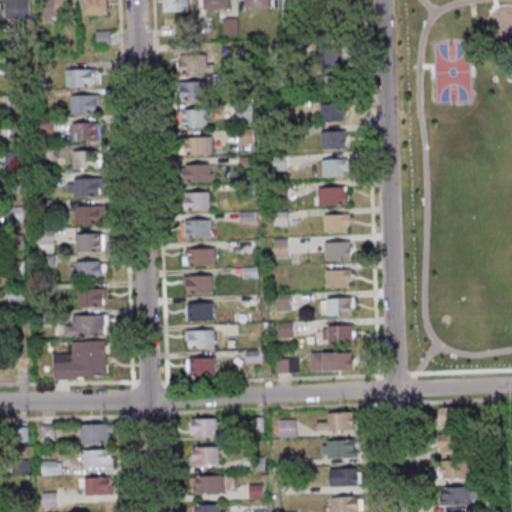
[(4,0),(28,0),(29,18),(5,18),(4,0)]
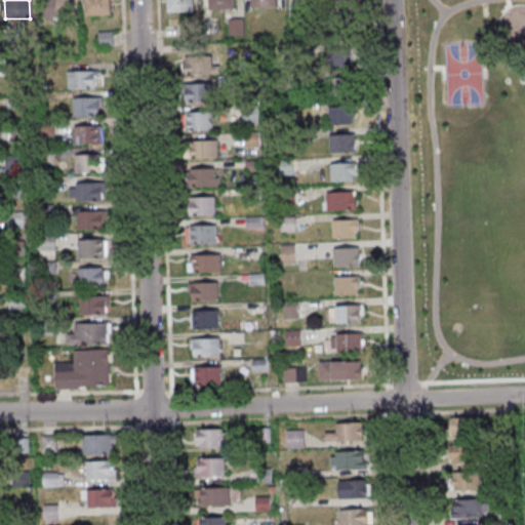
[(68,0),(69,16),(44,17),(43,0),(68,0)]
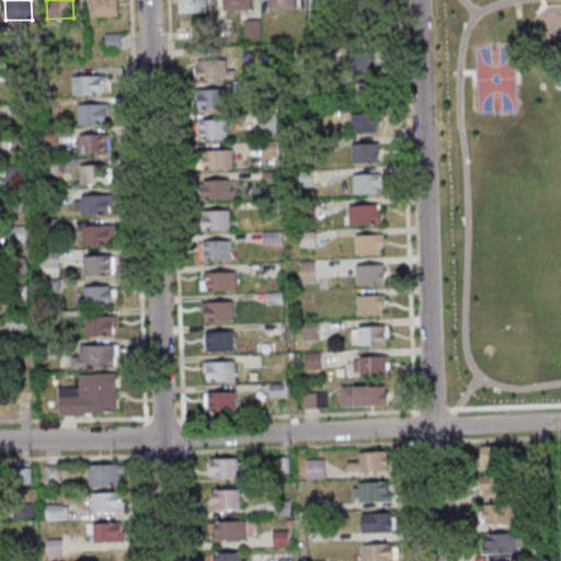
[(88,0),(89,16),(116,15),(115,0),(88,0)]
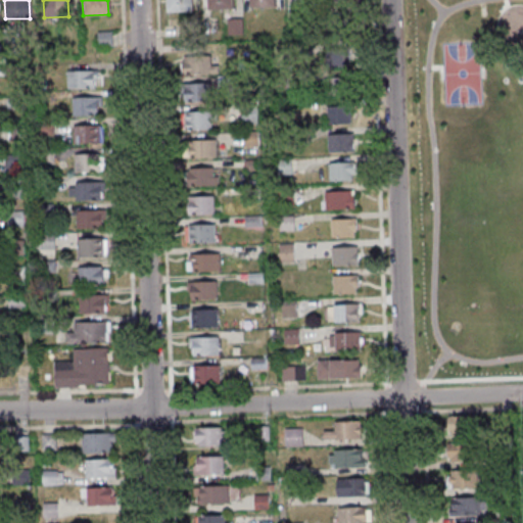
[(164,0),(165,11),(191,10),(190,0),(164,0)]
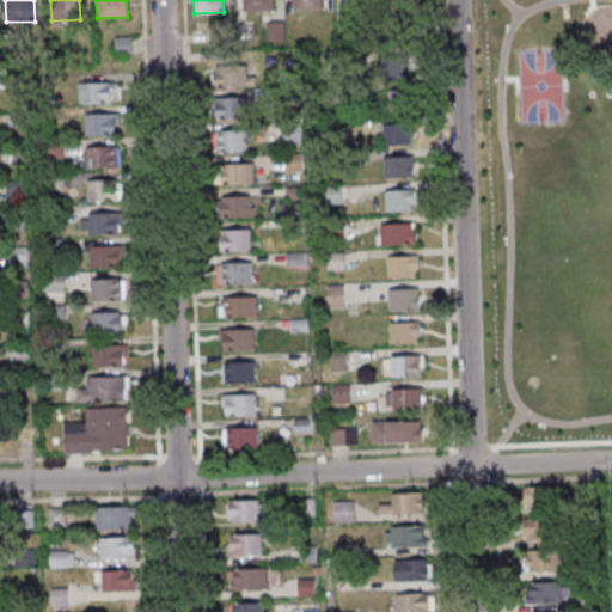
[(240,0),(242,11),(271,10),(270,0),(240,0)]
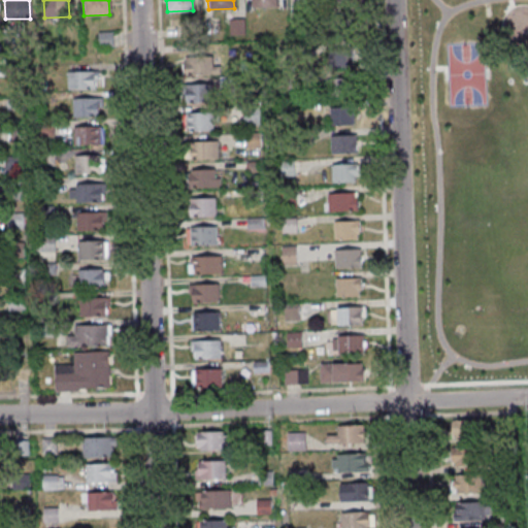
[(217,18),(218,32),(204,33),(204,19),(217,18)]
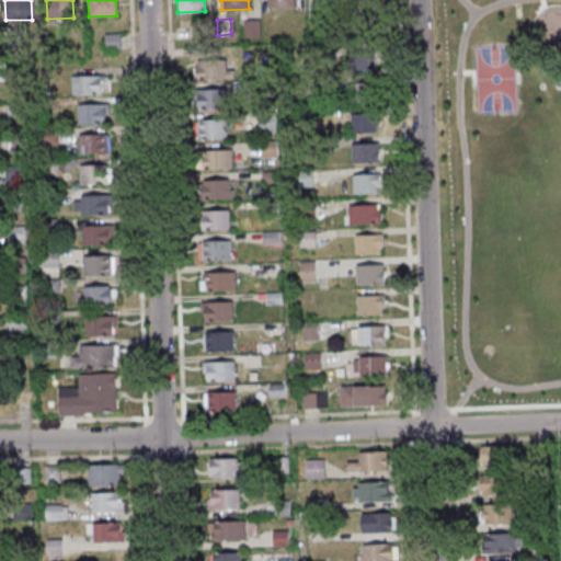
[(242,21),(242,38),(259,37),(258,20),(242,21)]
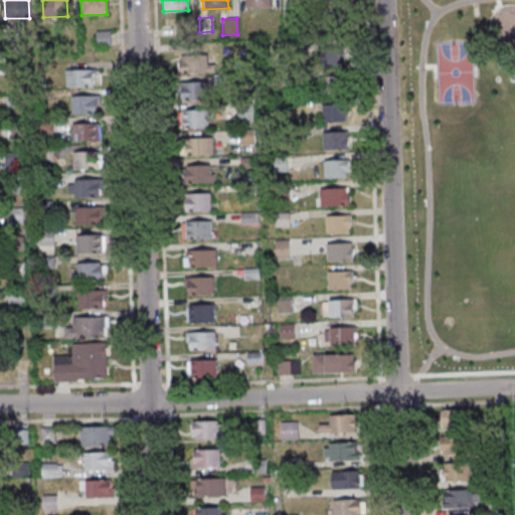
[(109,30),(109,45),(95,46),(94,31),(109,30)]
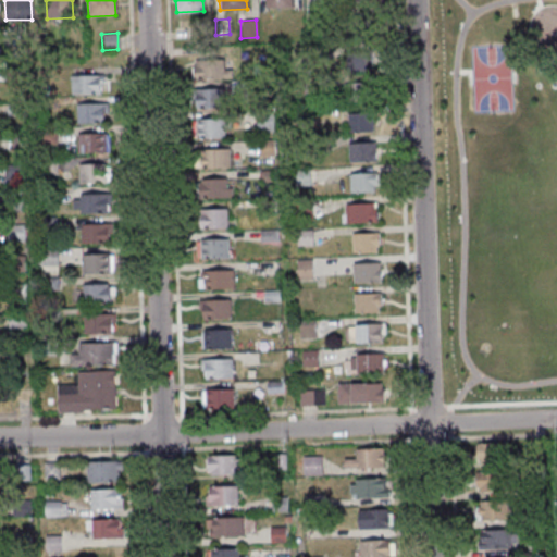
[(333,49),(333,60),(316,61),(316,49),(333,49)]
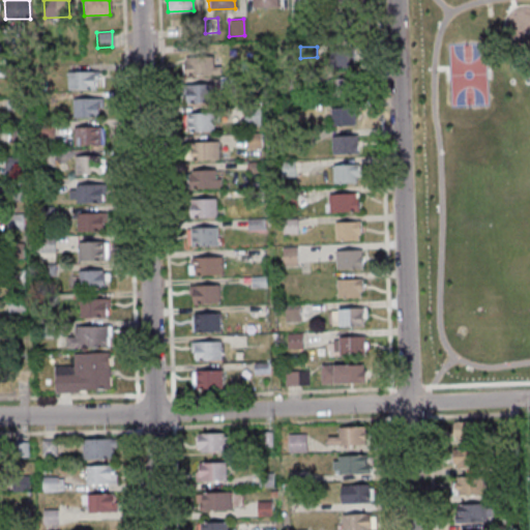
[(327,50),(328,68),(351,67),(351,62),(353,62),(353,50),(327,50)]
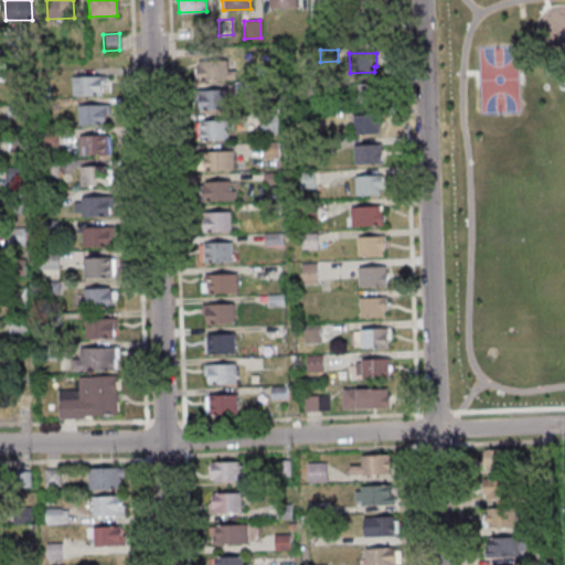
[(196,61),(196,66),(195,66),(195,81),(234,80),(234,71),(226,71),(226,60),(196,61)]
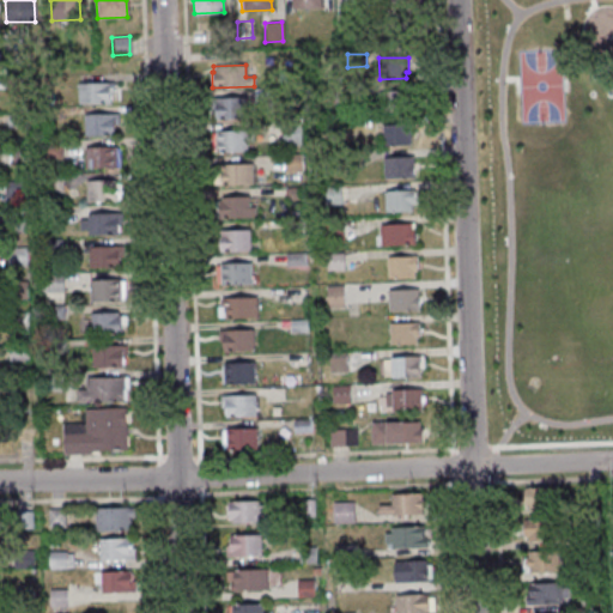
[(6,78),(6,91),(24,90),(23,78),(6,78)]
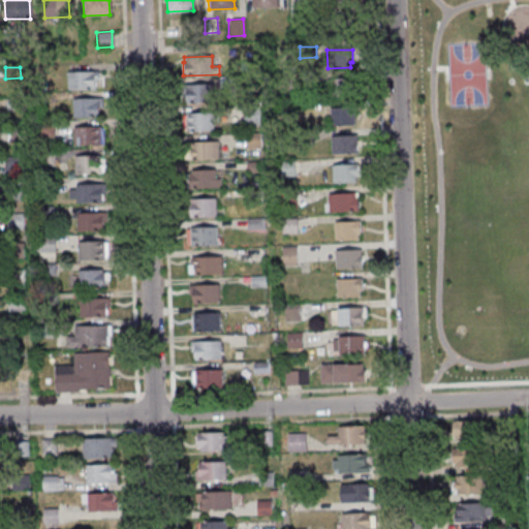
[(66,71),(66,89),(94,89),(94,80),(96,80),(96,71),(66,71)]
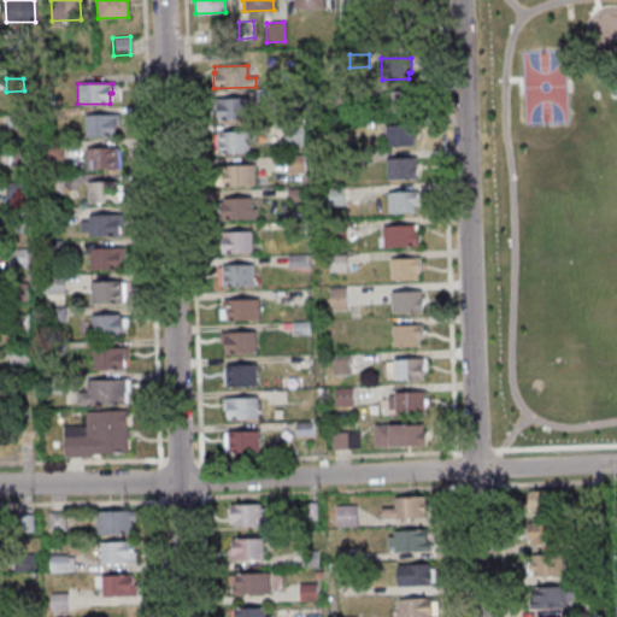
[(254,89),(254,103),(272,103),(272,89),(254,89)]
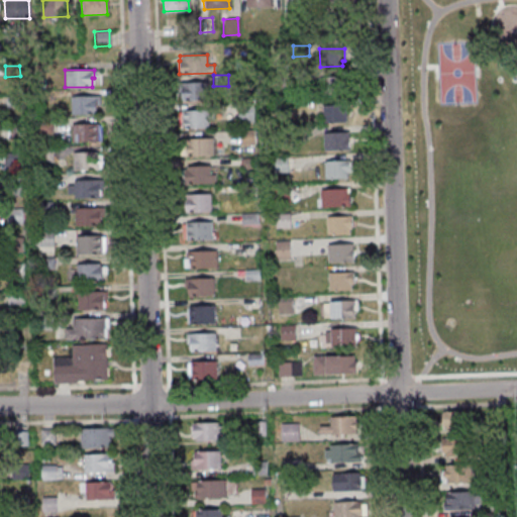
[(321,77),(322,95),(345,94),(345,76),(321,77)]
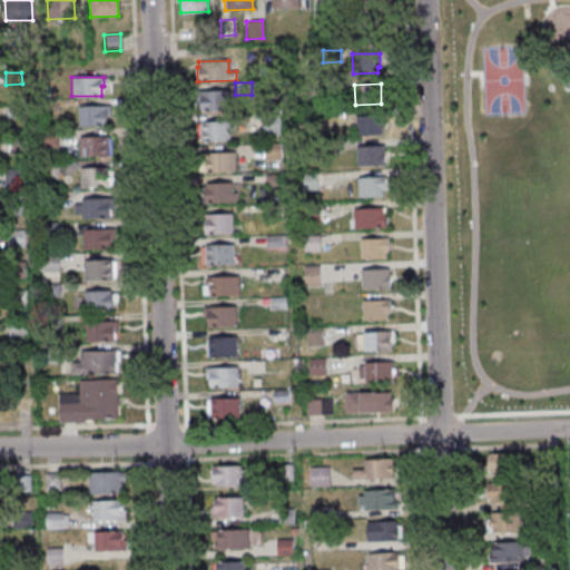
[(195,91),(227,90),(228,110),(199,111),(198,101),(195,101),(195,91)]
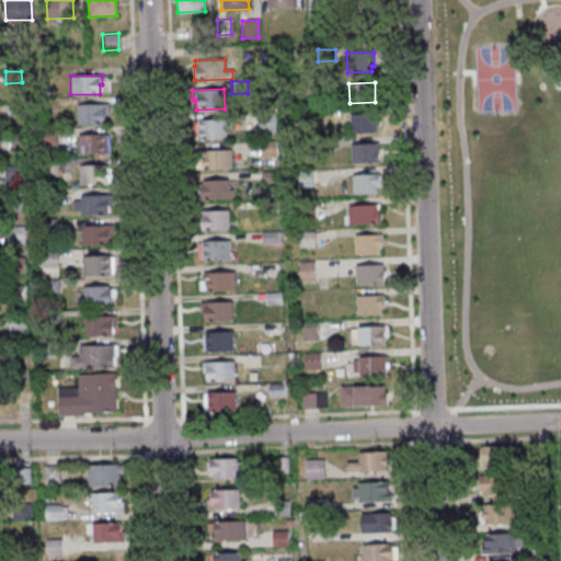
[(6,104),(6,116),(21,116),(21,104),(6,104)]
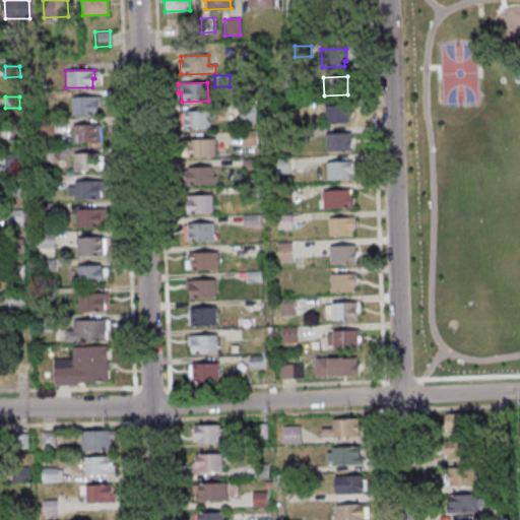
[(70,96),(70,115),(100,115),(100,96),(70,96)]
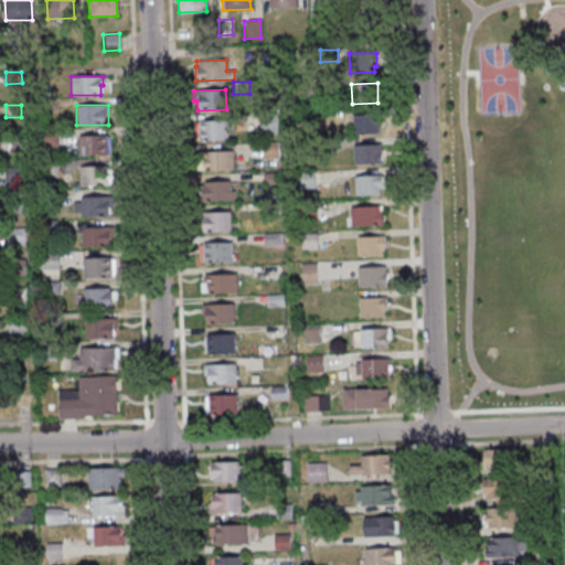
[(259,135),(258,113),(275,112),(276,134),(259,135)]
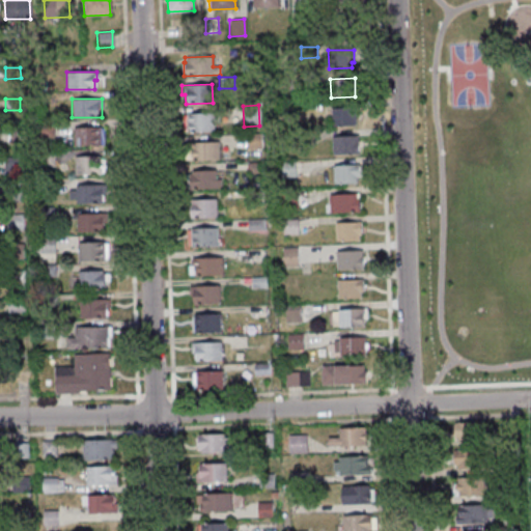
[(330,108),(330,127),(354,126),(354,120),(356,120),(355,107),(330,108)]
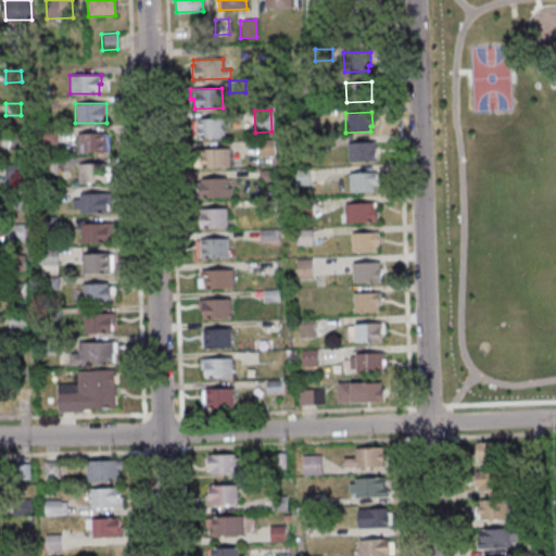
[(193,118),(223,118),(223,121),(229,121),(229,128),(223,128),(223,138),(193,138),(193,118)]
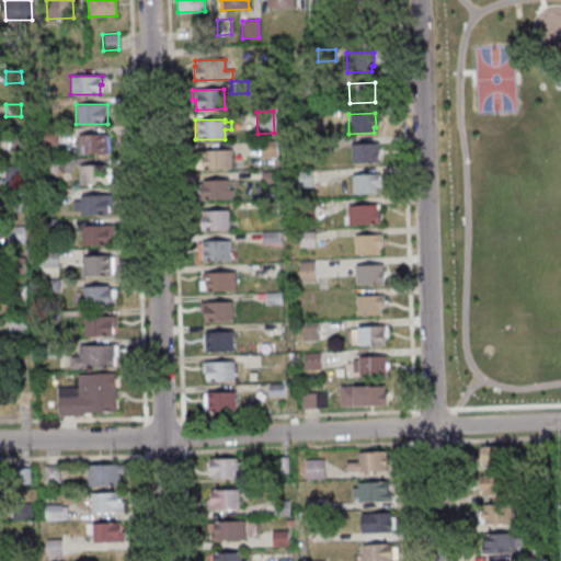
[(56,128),(56,145),(36,146),(36,128),(56,128)]
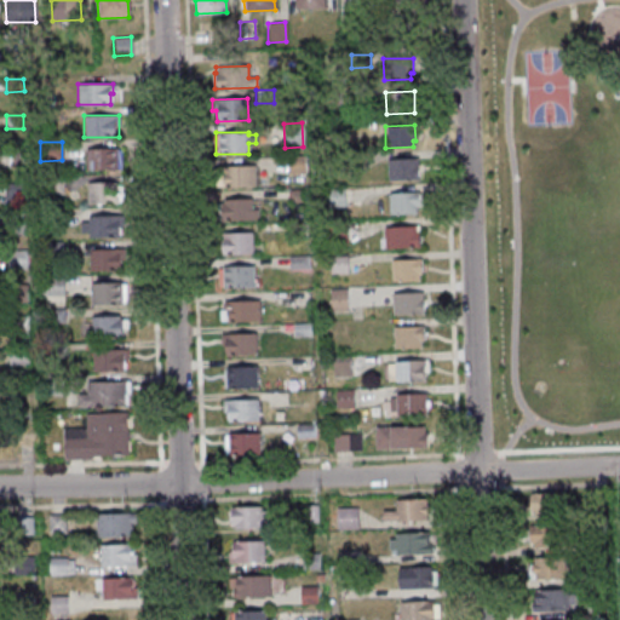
[(84,149),(85,171),(116,170),(115,148),(84,149)]
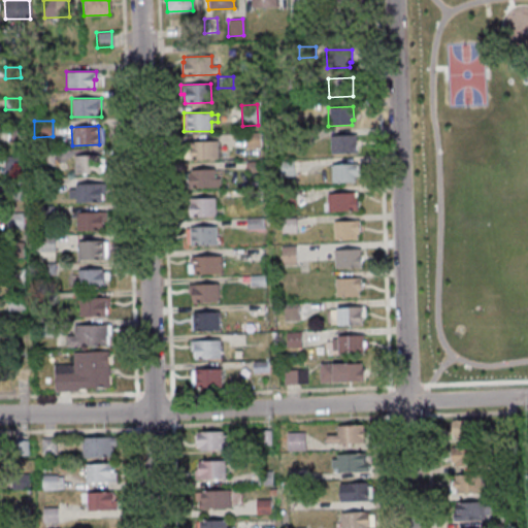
[(6,142),(5,128),(21,127),(21,142),(6,142)]
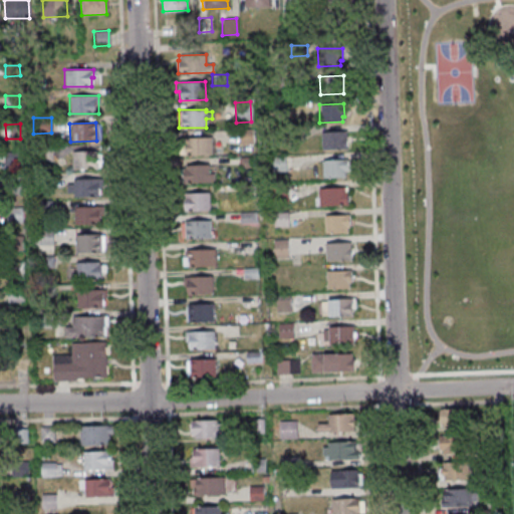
[(238,130),(238,145),(253,144),(252,129),(238,130)]
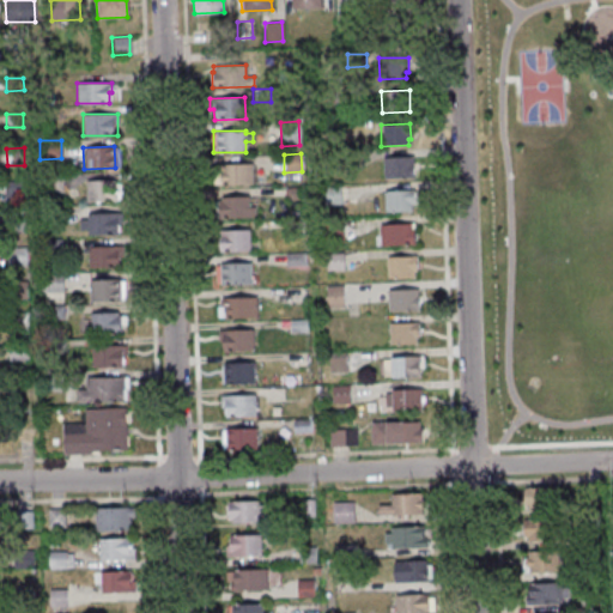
[(382,158),(383,178),(412,177),(411,174),(416,174),(416,163),(412,163),(412,157),(382,158)]
